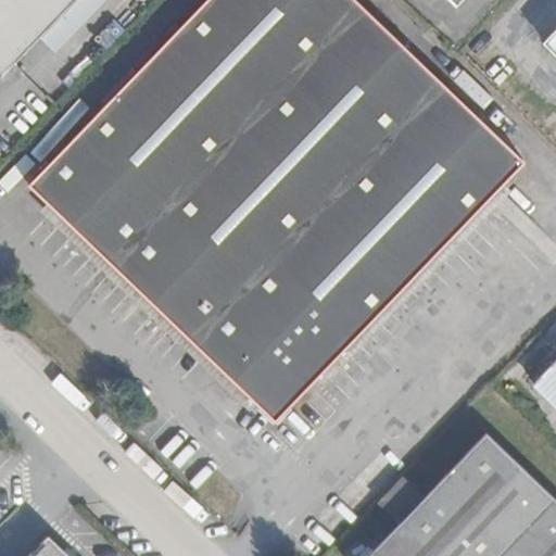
[(0,0),(0,74),(72,0),(0,0)]
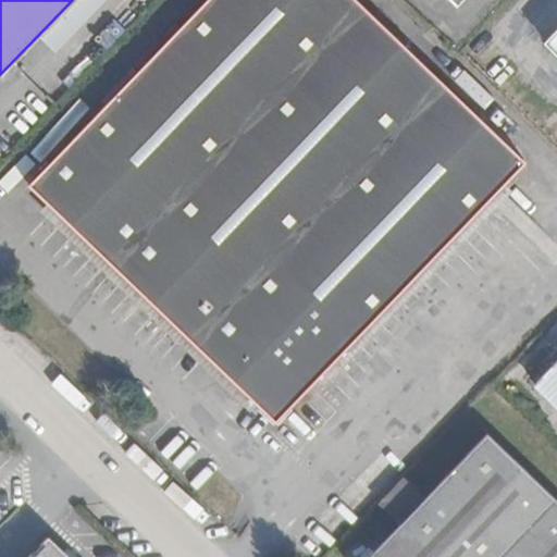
[(523,160),(353,0),(208,0),(29,185),(275,419),(523,160)]
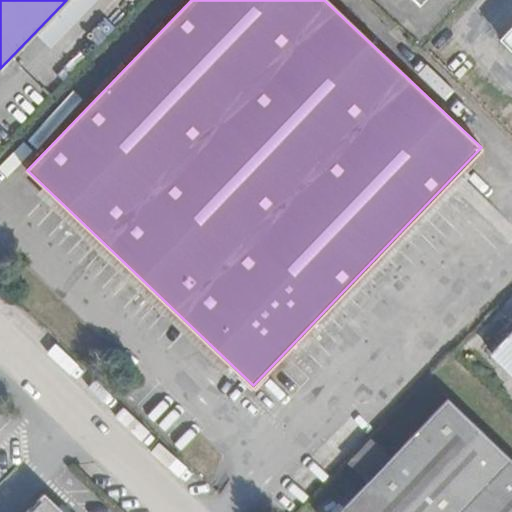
[(511,26),(501,39),(511,49),(511,26)]
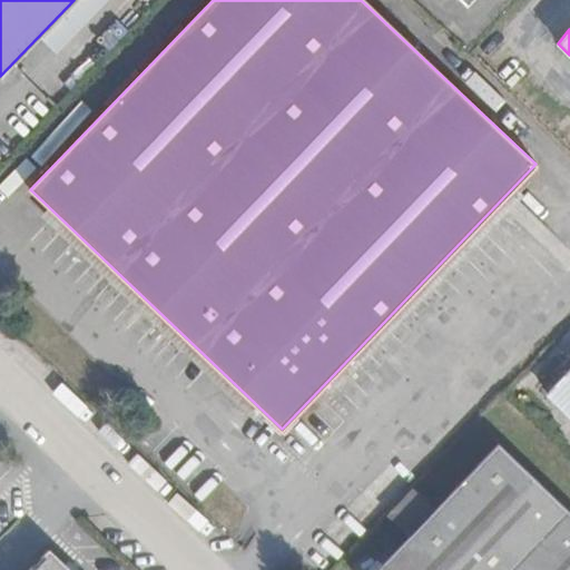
[(569,367),(546,393),(569,416),(569,367)]
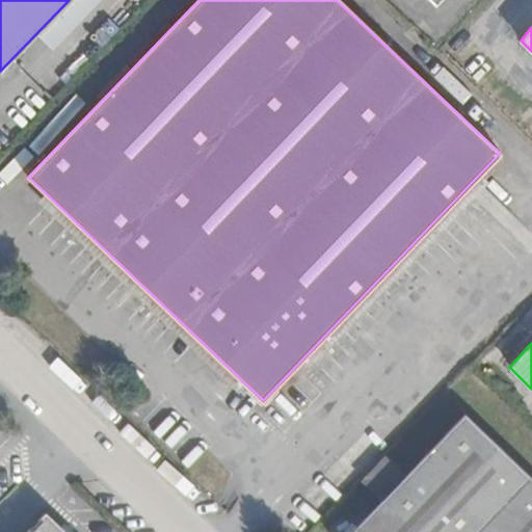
[(531,531),(531,478),(464,414),(352,531),(531,531)]
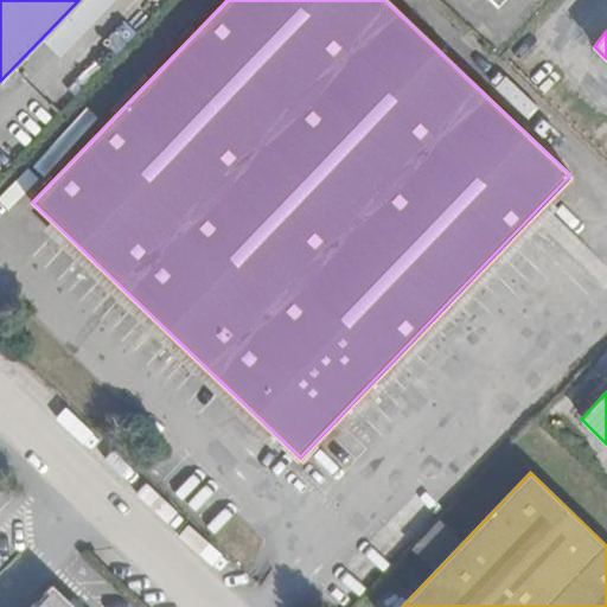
[(71,606),(50,586),(29,606),(71,606)]
